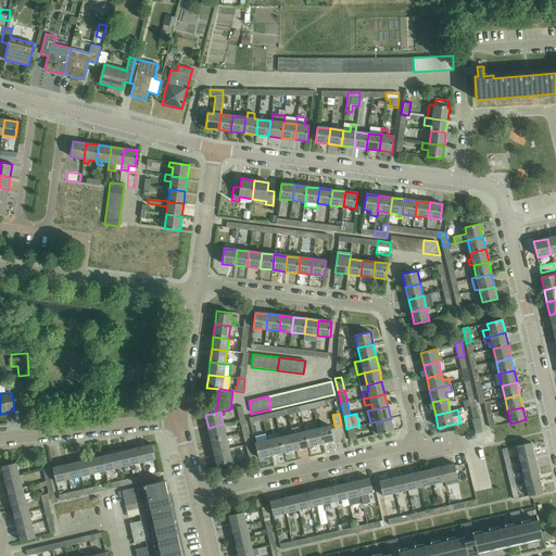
[(391,418),(376,422),(378,434),(393,431),(391,418)]
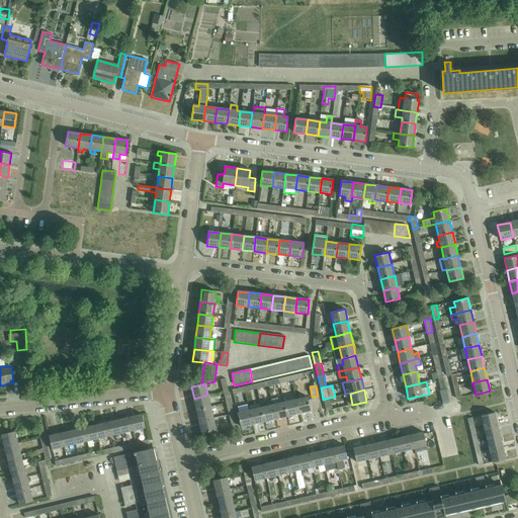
[(194,399),(196,410),(210,407),(207,395),(194,399)]
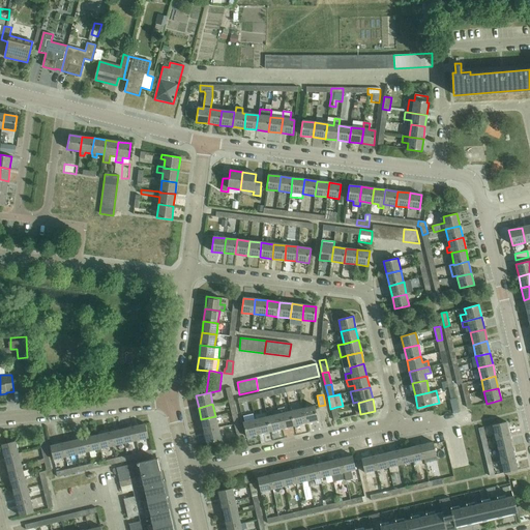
[(315,406),(302,409),(305,423),(318,420),(315,406)]
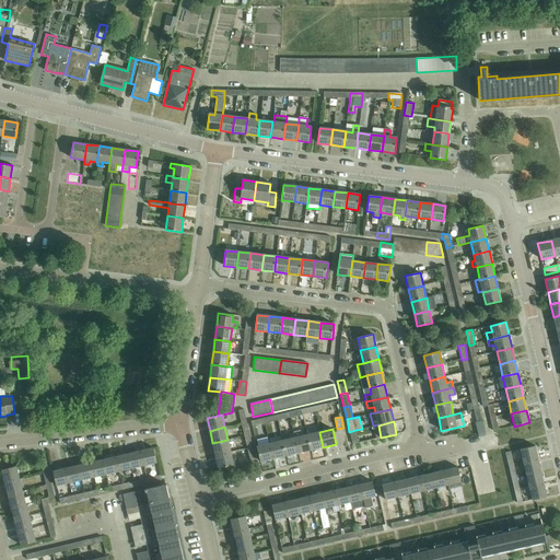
[(356,430),(349,432),(352,444),(359,443),(356,430)]
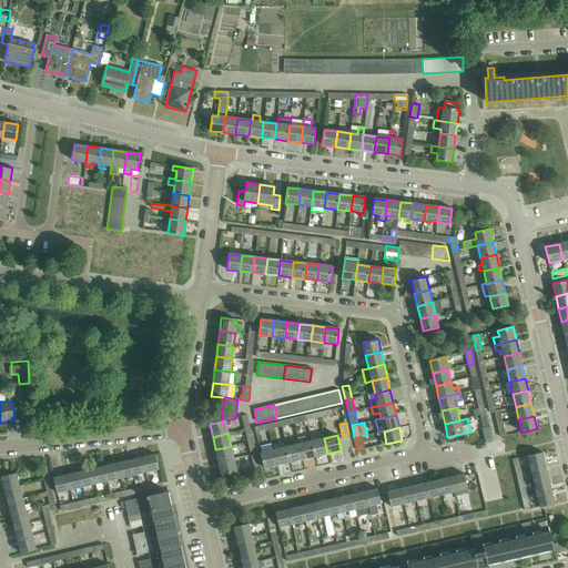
[(298,444),(302,459),(315,457),(312,442),(305,443),(304,437),(297,438),(298,444)]
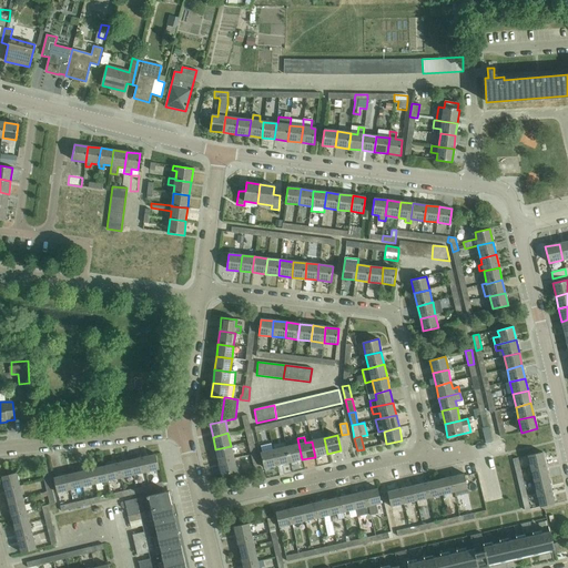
[(324,438),(312,442),(315,457),(327,454),(324,438)]
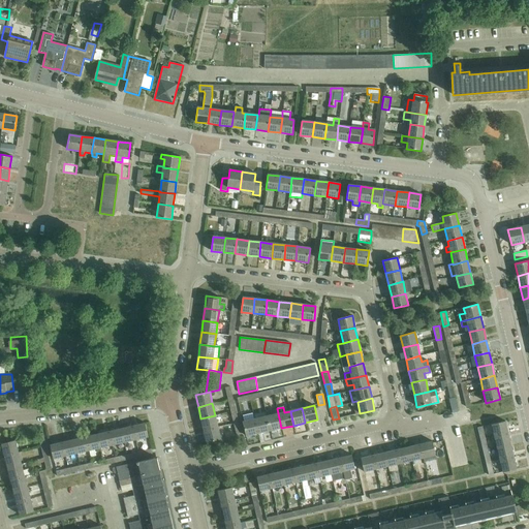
[(278,413),(267,416),(270,431),(281,428),(278,413)]
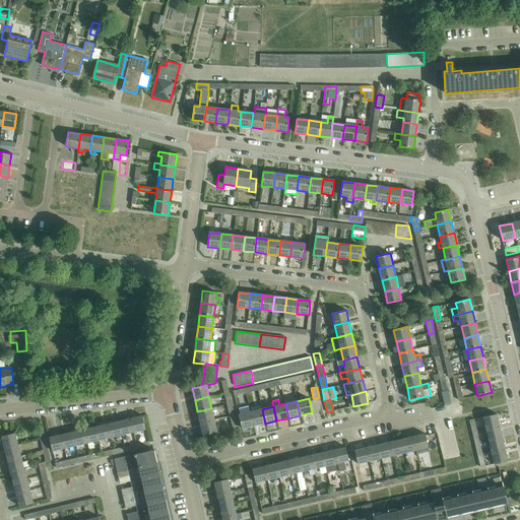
[(197,411),(200,424),(214,420),(211,408),(197,411)]
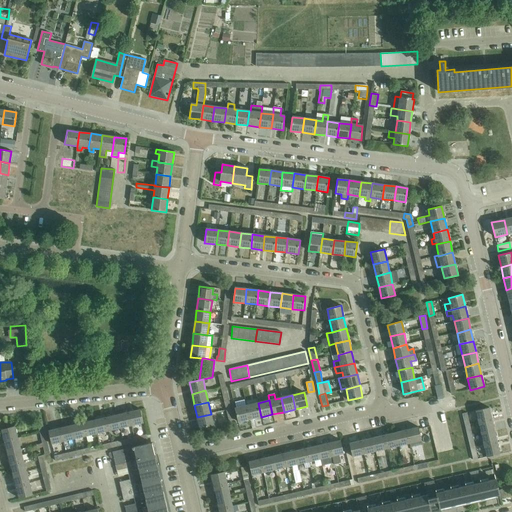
[(258,403),(246,406),(250,420),(261,417),(258,403)]
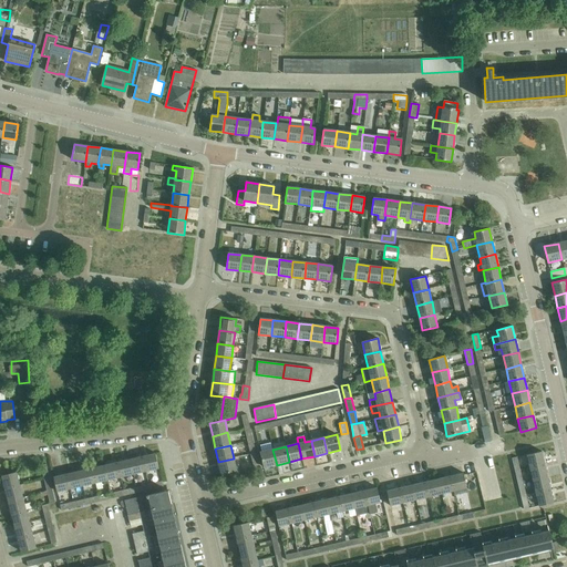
[(277,465),(272,450),(260,453),(264,467),(277,465)]
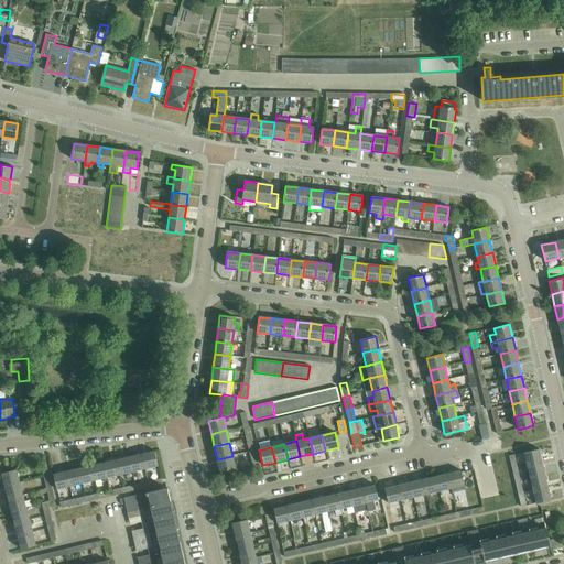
[(523,453),(527,465),(542,462),(539,448),(523,453)]
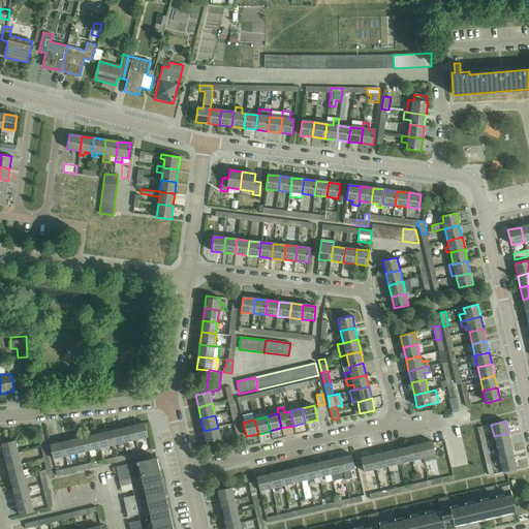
[(145,423),(132,426),(136,440),(148,437),(145,423)]
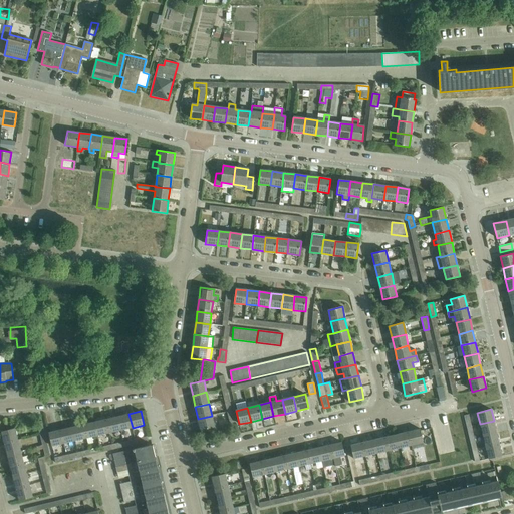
[(229,419),(221,420),(223,425),(230,423),(235,422),(232,411),(227,412),(229,419)]
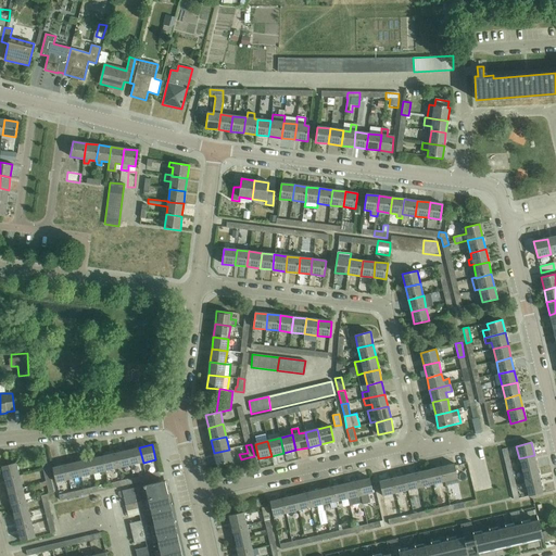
[(139,447),(127,451),(130,465),(143,463),(139,447)]
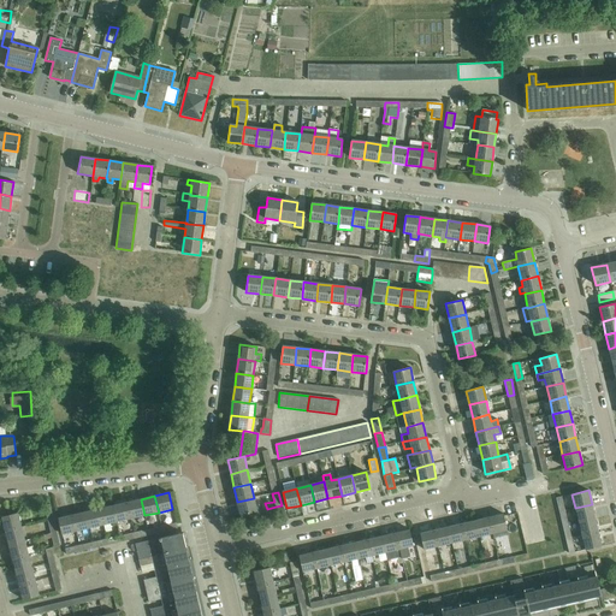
[(254,498),(237,502),(241,516),(256,511),(254,498)]
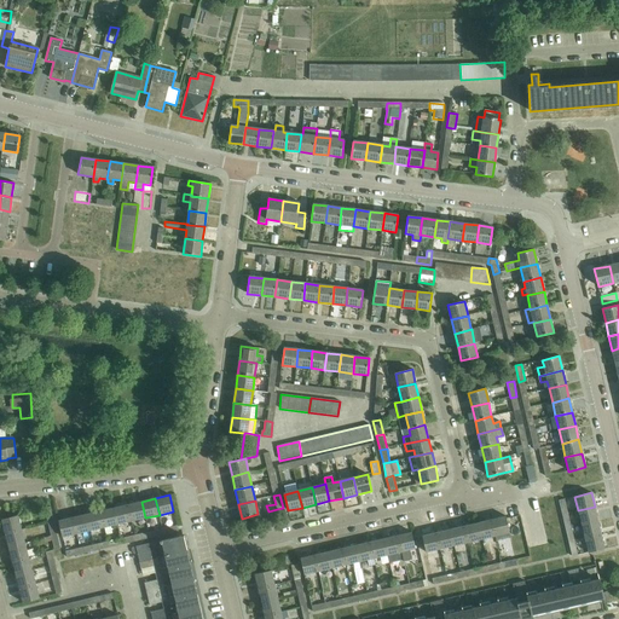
[(142,502),(128,504),(132,521),(145,518),(142,502)]
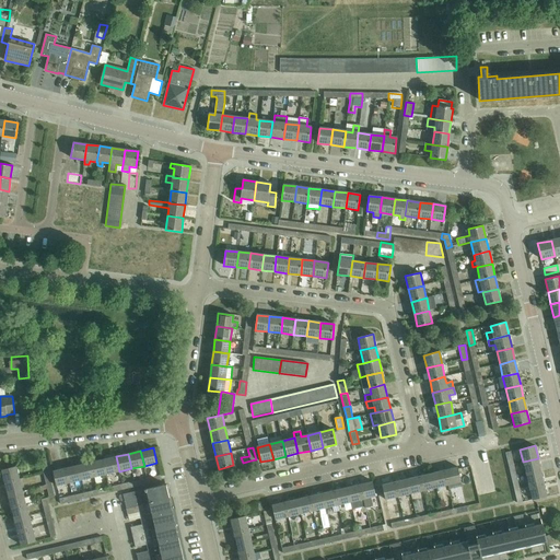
[(116,456),(103,459),(106,475),(119,471),(116,456)]
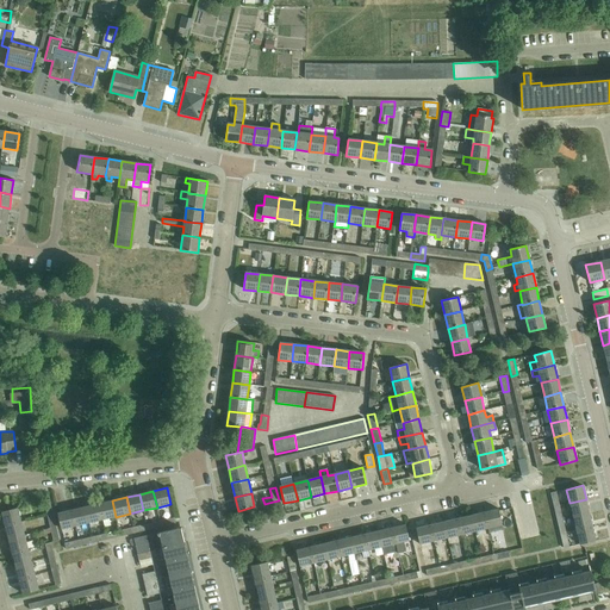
[(44,499),(48,515),(54,514),(50,498),(44,499)]
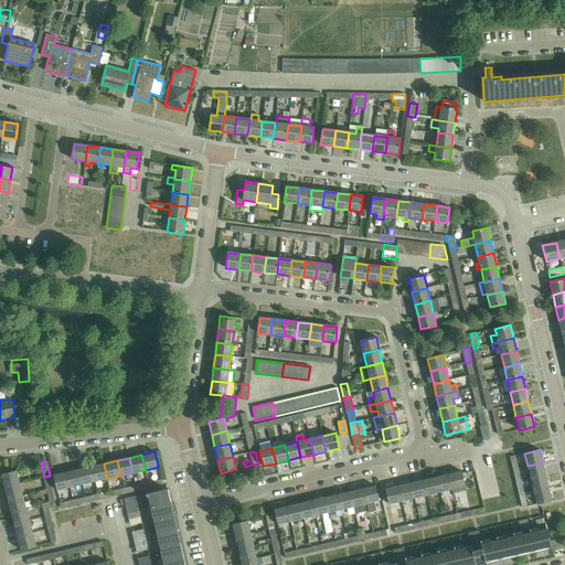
[(528,466),(531,479),(546,476),(543,462),(528,466)]
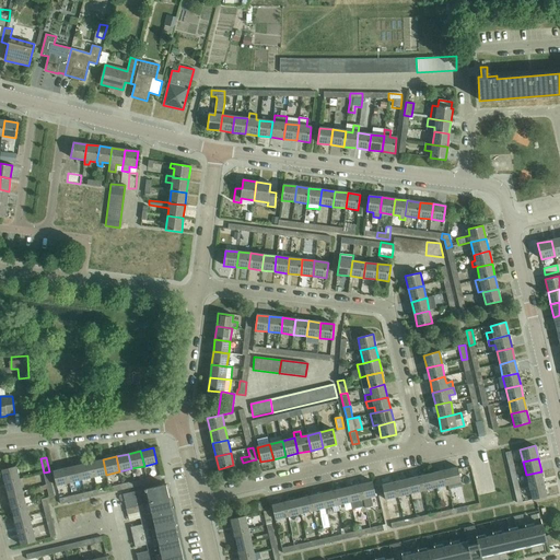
[(103,459),(91,463),(94,477),(101,476),(106,475),(103,459)]
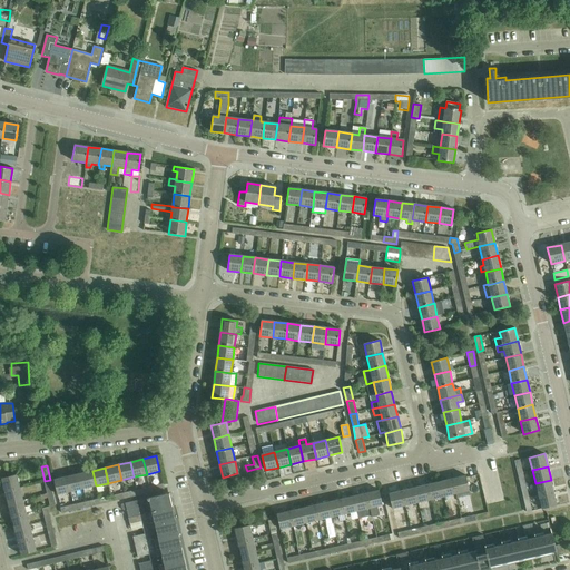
[(92,471),(79,473),(84,489),(96,485),(92,471)]
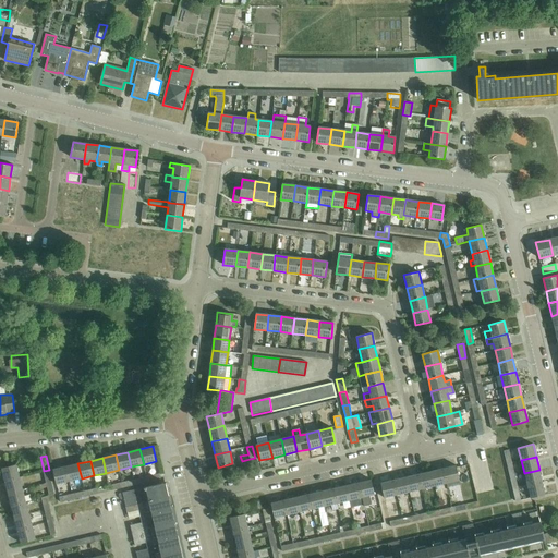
[(77,463),(65,466),(69,482),(82,478),(77,463)]
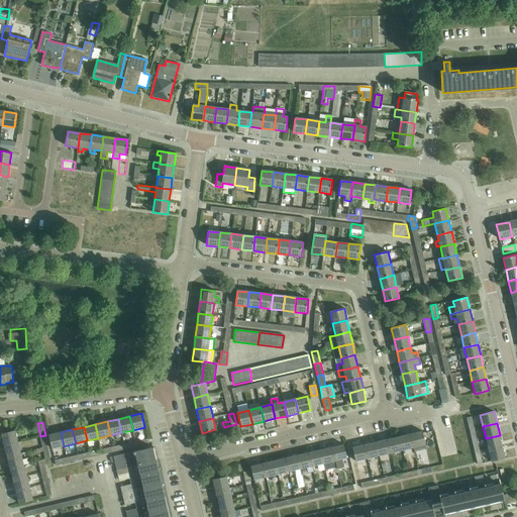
[(1,434),(4,446),(18,442),(15,431),(1,434)]
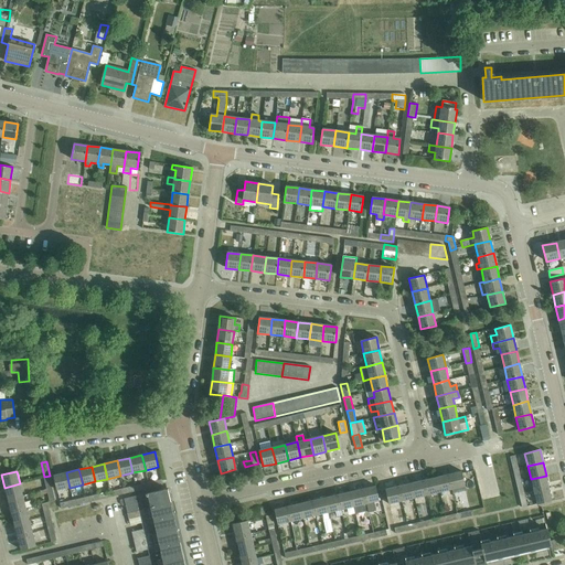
[(461,471),(448,475),(451,490),(452,489),(454,493),(466,490),(465,487),(461,471)]
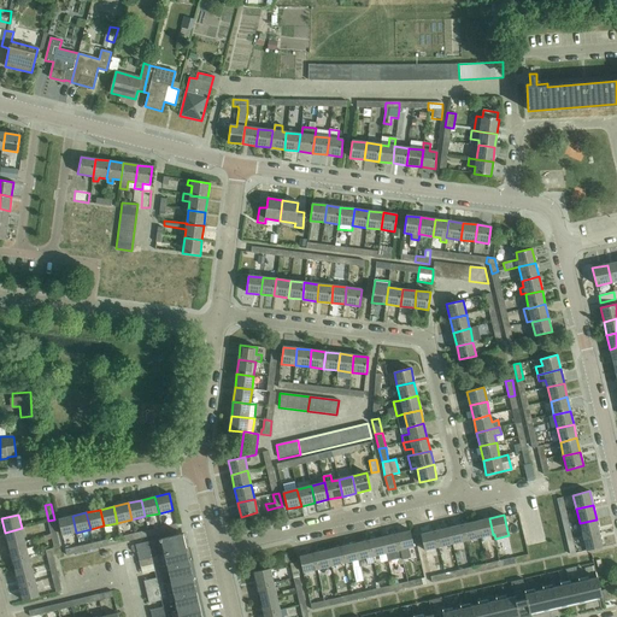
[(76,533),(72,516),(58,519),(63,535),(76,533)]
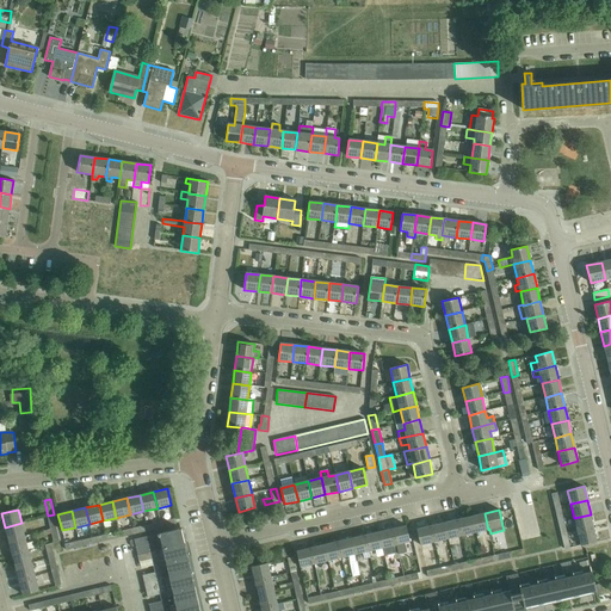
[(485,513),(471,517),(475,532),(488,530),(485,513)]
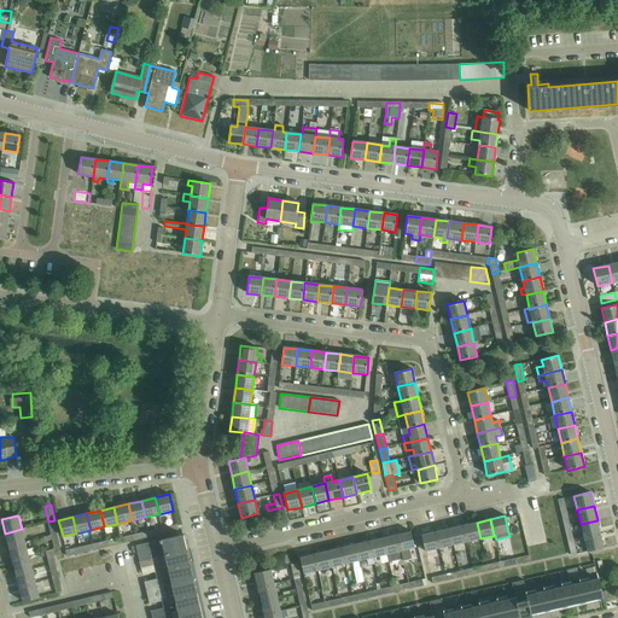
[(581,524),(584,537),(600,534),(598,520),(581,524)]
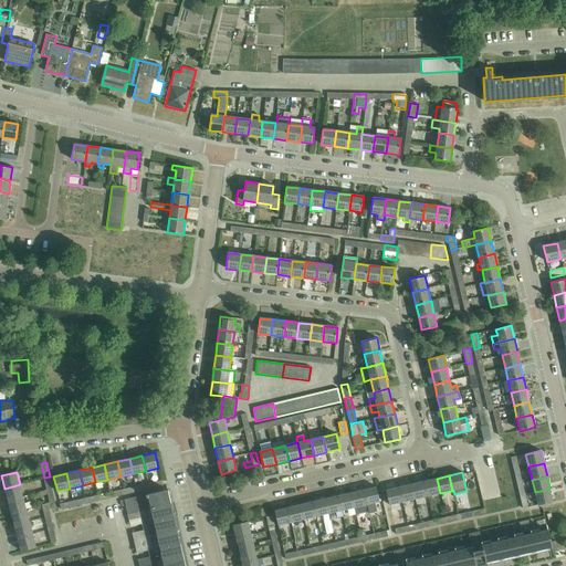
[(437,479),(425,481),(428,496),(440,493),(437,479)]
